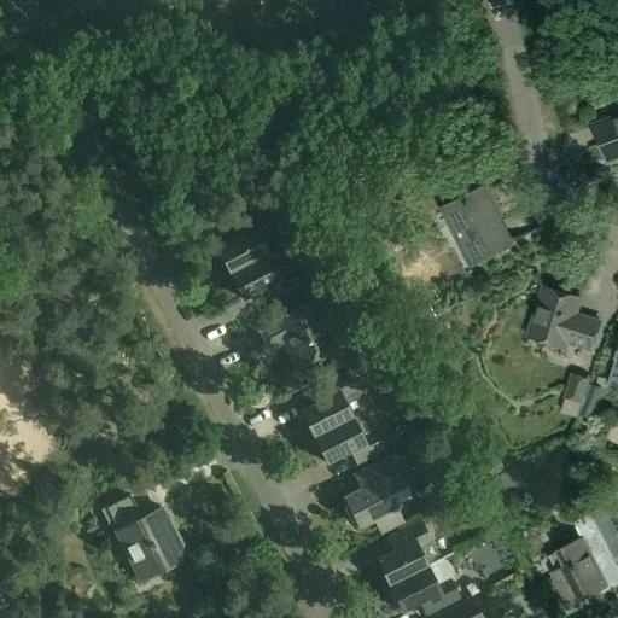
[(610,162),(617,157),(617,115),(595,124),(610,162)]
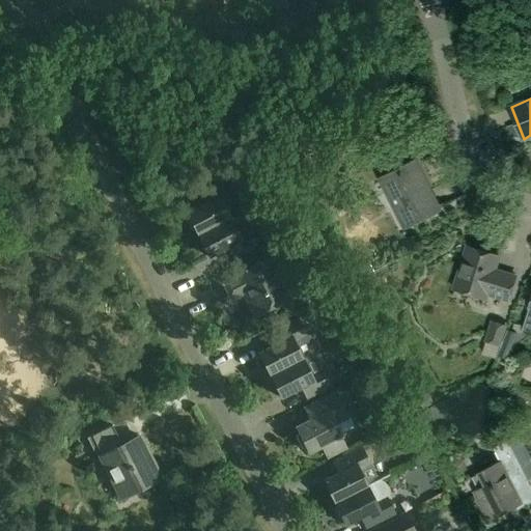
[(414,164),(382,180),(404,225),(437,208),(414,164)]
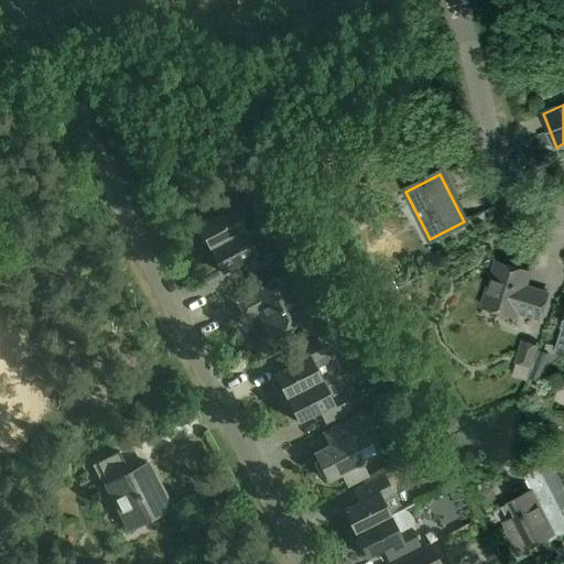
[(209,249),(245,230),(237,215),(249,209),(239,190),(212,204),(217,216),(197,226),(209,249)]
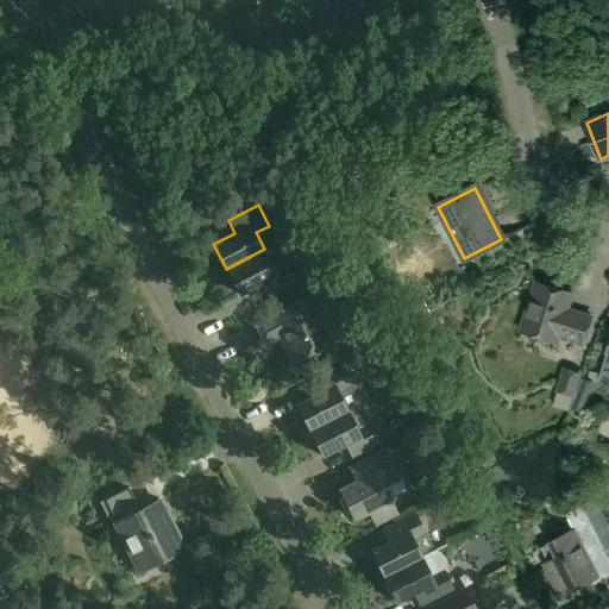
[(340,240),(343,239),(333,220),(321,227),(331,245),(340,240)]
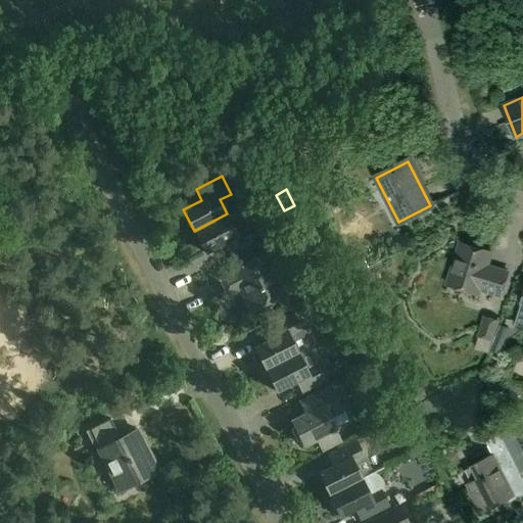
[(234,229),(227,214),(194,231),(205,253),(224,243),(229,254),(254,241),(245,223),(234,229)]
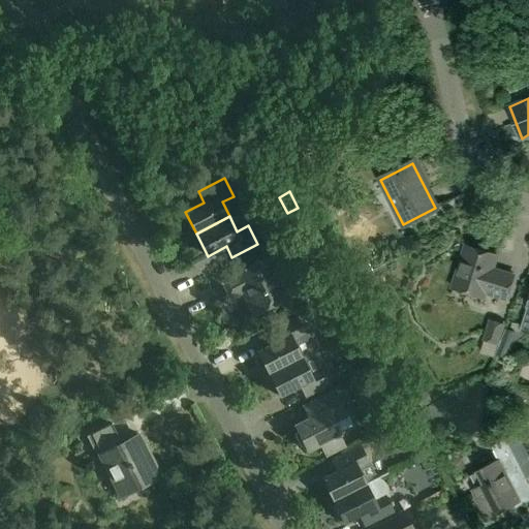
[(496,255),(465,245),(452,288),(483,298),(485,292),(505,300),(512,276),(492,269),(496,255)]
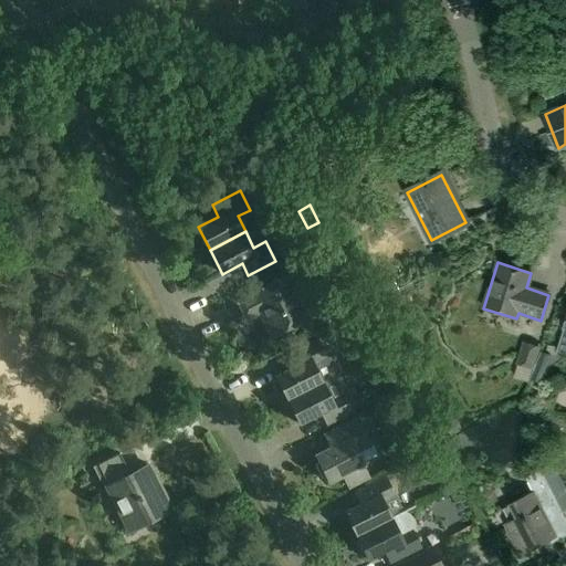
[(290,274),(237,301),(244,316),(258,310),(271,336),(311,315),(290,274)]
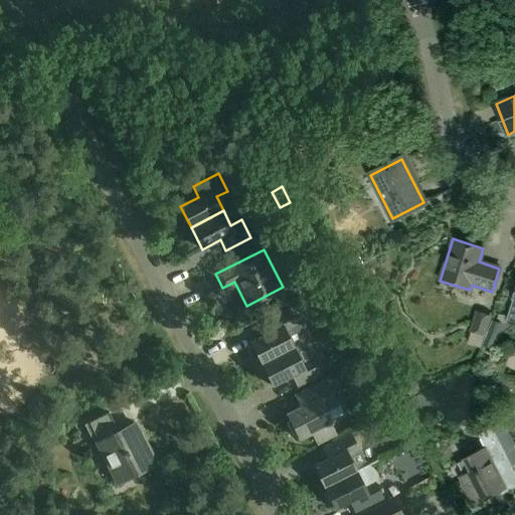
[(514,291),(506,320),(514,322),(514,291)]
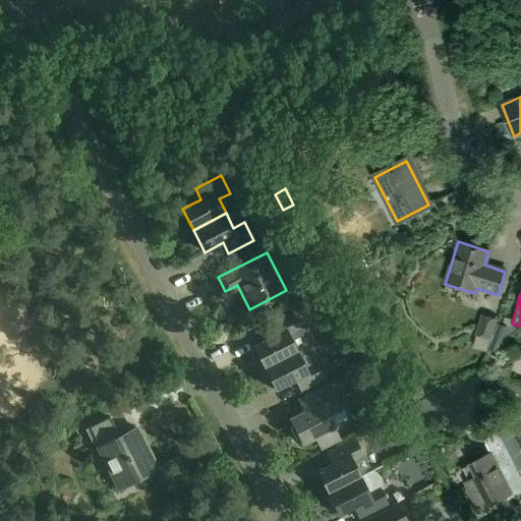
[(255,350),(251,352),(258,365),(263,363),(265,368),(297,351),(311,344),(314,342),(307,328),(301,331),(292,312),(263,328),(268,339),(253,346),(255,350)]
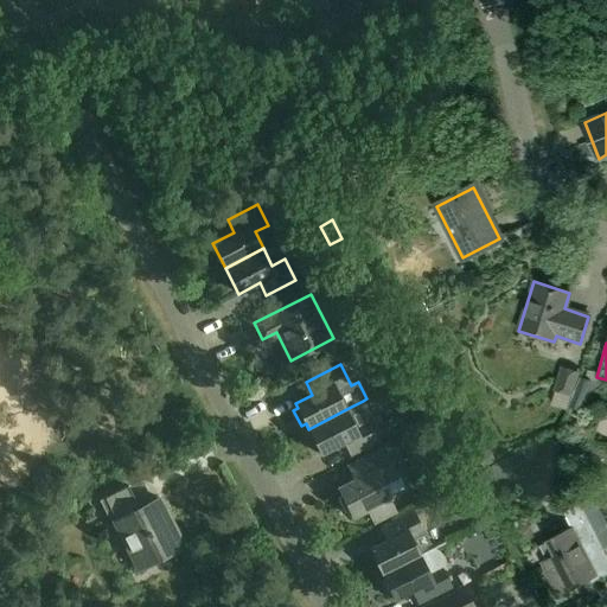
[(553,390),(556,391),(556,390),(572,396),(577,378),(580,374),(562,366),(553,390)]
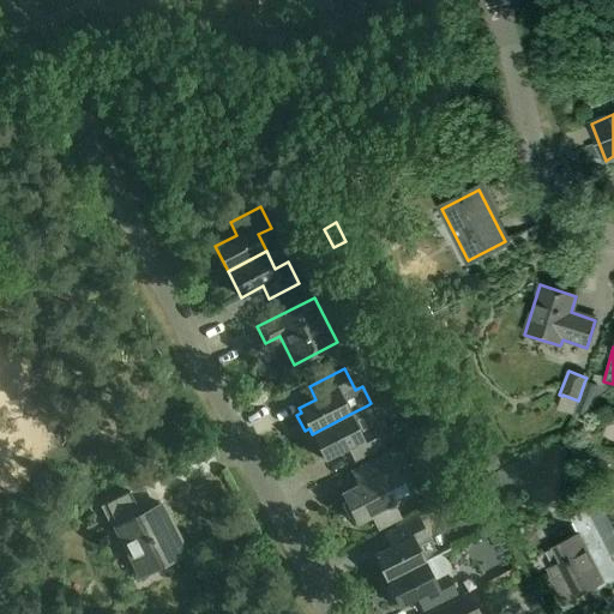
[(594,386),(584,383),(578,401),(576,407),(584,409),(585,404),(588,404),(594,386)]
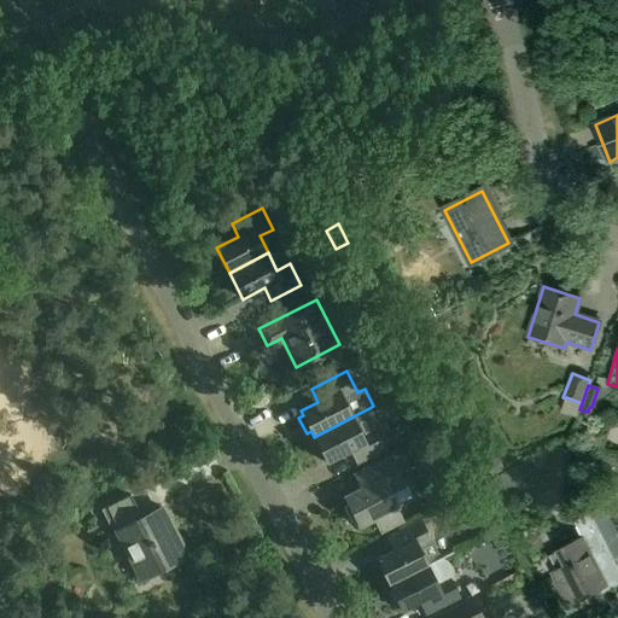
[(316,441),(312,443),(320,460),(325,458),(327,462),(350,450),(356,464),(386,448),(383,441),(385,439),(369,408),(353,417),(314,437),(316,441)]
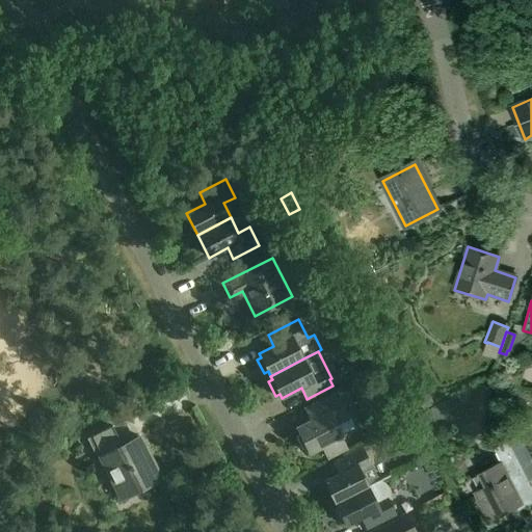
[(348,449),(342,436),(343,436),(336,423),(349,417),(337,393),(314,405),(319,417),(296,428),(309,453),(321,447),(327,459),(348,449)]
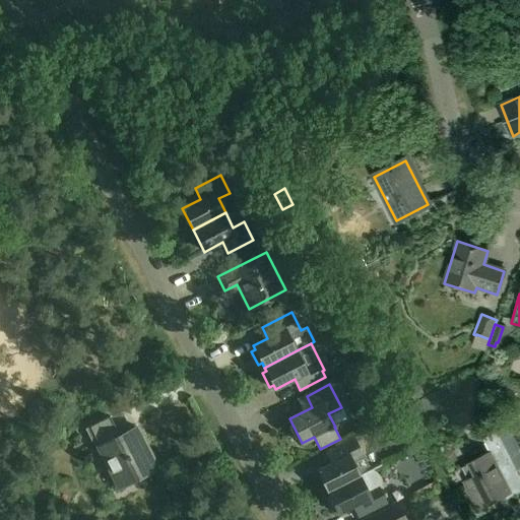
[(425,395),(419,385),(408,390),(413,401),(425,395)]
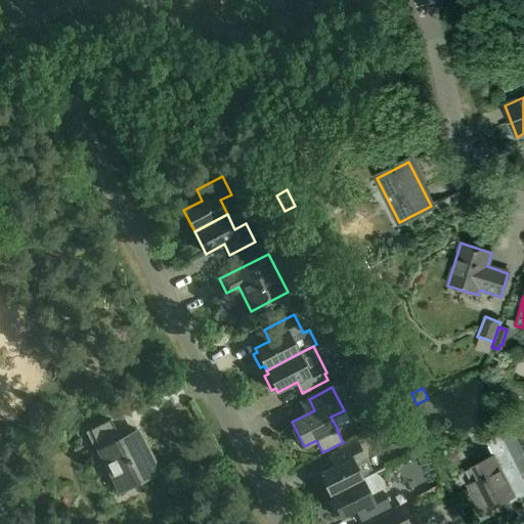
[(411,410),(415,416),(431,407),(428,400),(410,408),(411,410)]
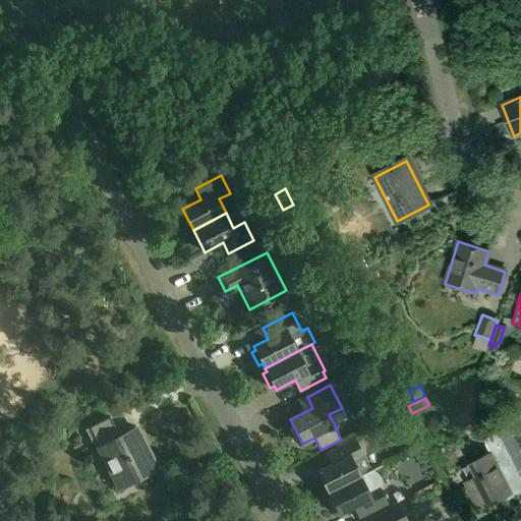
[(156,467),(137,430),(121,439),(111,417),(85,429),(97,451),(101,449),(119,485),(156,467)]
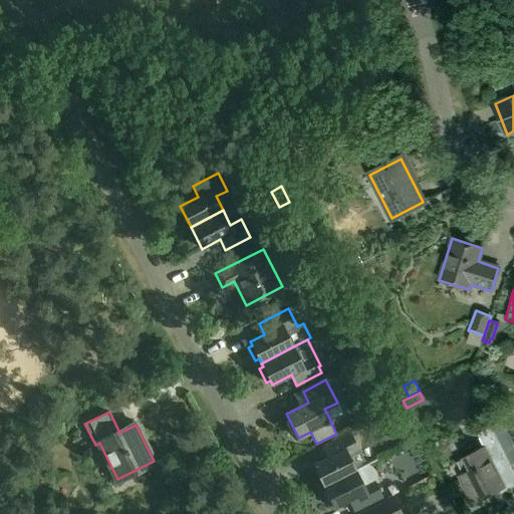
[(513,486),(513,471),(491,427),(477,434),(485,448),(464,458),(471,471),(460,477),(473,503),(506,486),(507,489),(513,486)]
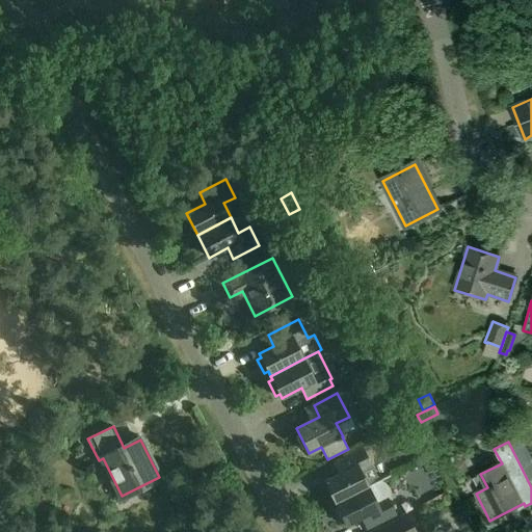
[(339,474),(323,481),(335,504),(368,486),(377,477),(372,467),(363,448),(333,462),(339,474)]
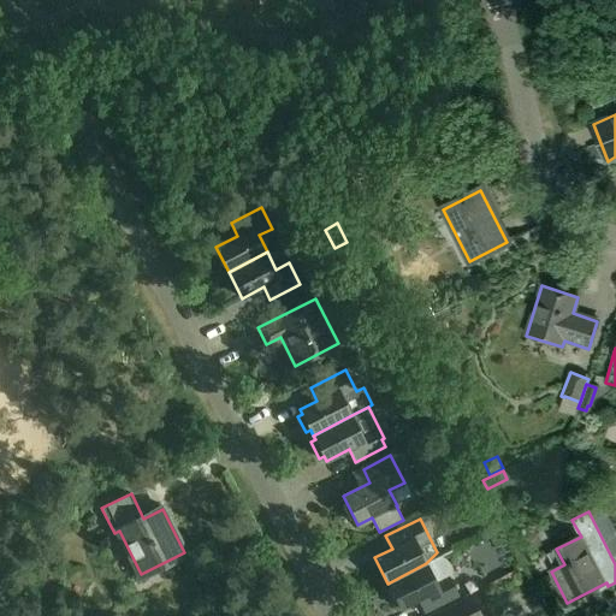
[(456,539),(442,545),(449,562),(462,556),(456,539)]
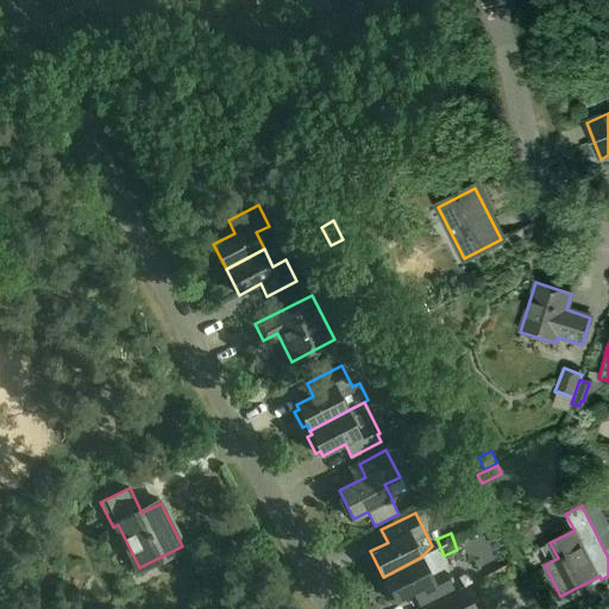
[(421,557),(383,577),(396,602),(413,594),(420,606),(453,589),(445,572),(447,567),(447,564),(446,559),(444,557),(440,553),(435,550),(421,557)]
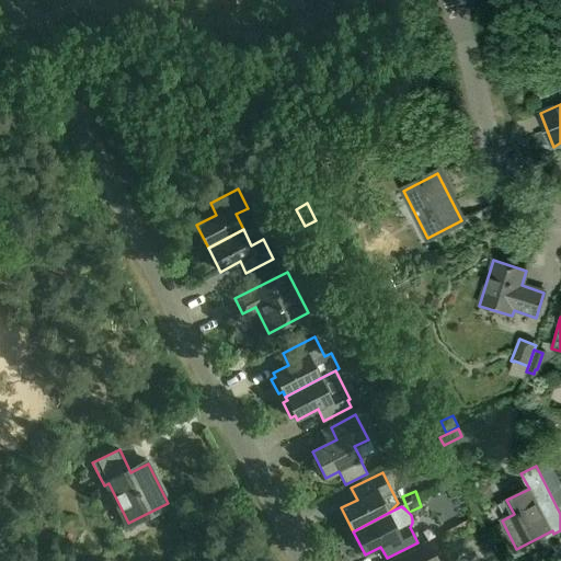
[(401,560),(436,560),(428,544),(401,558),(401,560)]
